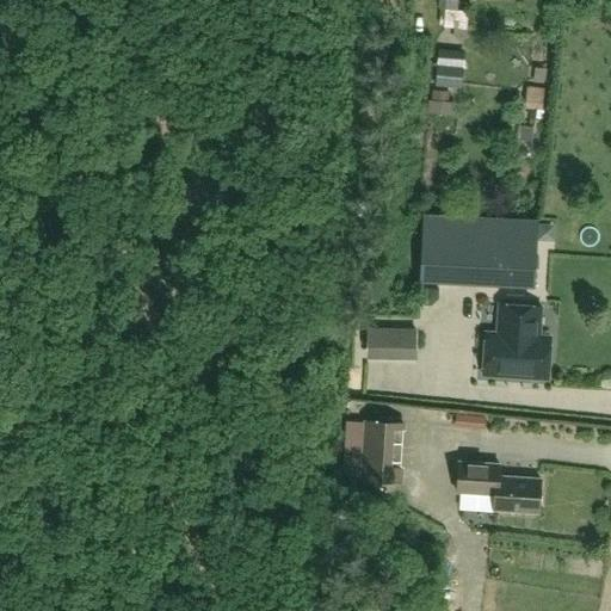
[(439,0),(438,0),(436,18),(460,22),(462,4),(439,0)]
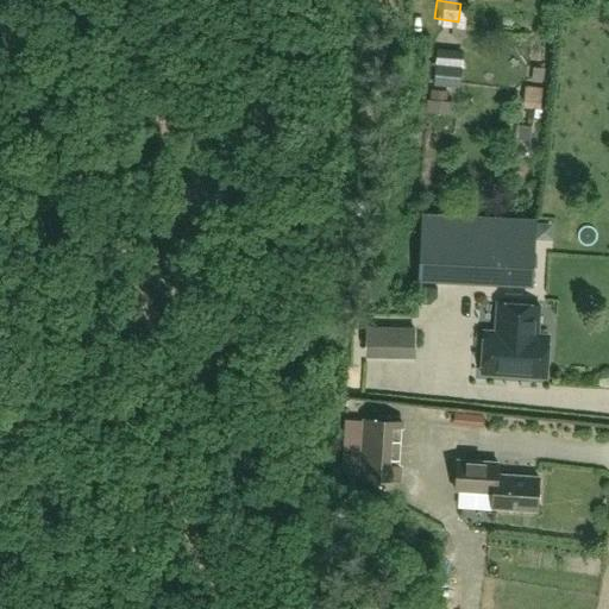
[(544,83),(546,62),(533,61),(533,67),(527,67),(526,80),(532,81),(532,82),(544,83)]
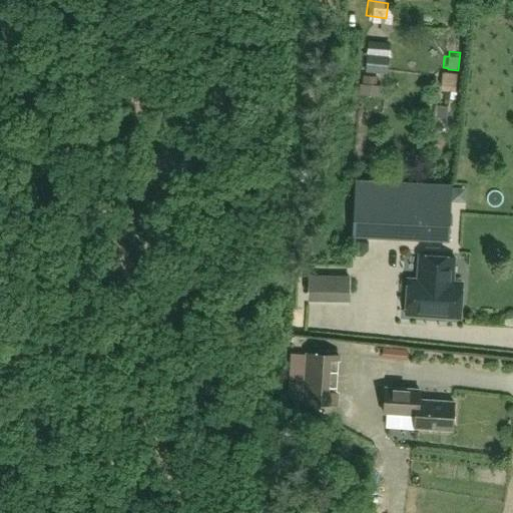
[(366,55),(365,72),(381,74),(383,56),(366,55)]
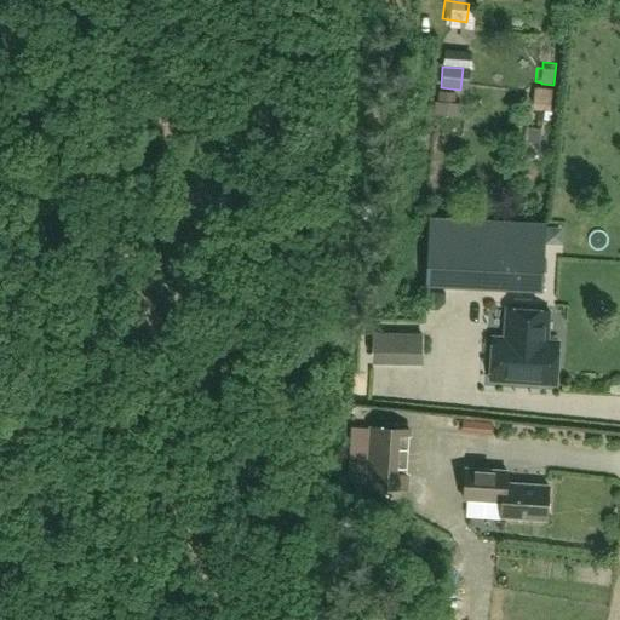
[(440,91),(438,102),(455,104),(457,93),(440,91)]
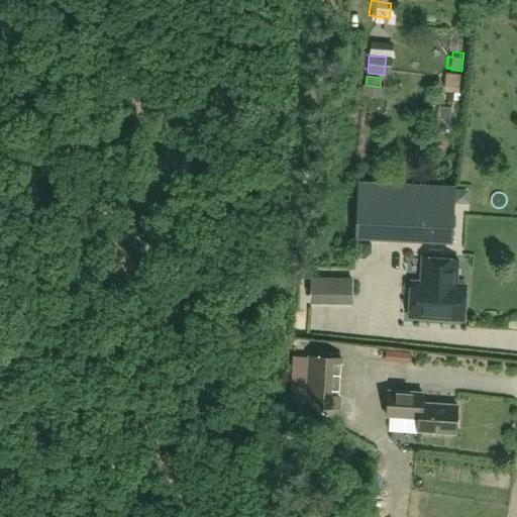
[(446,111),(454,112),(456,102),(448,100),(446,111)]
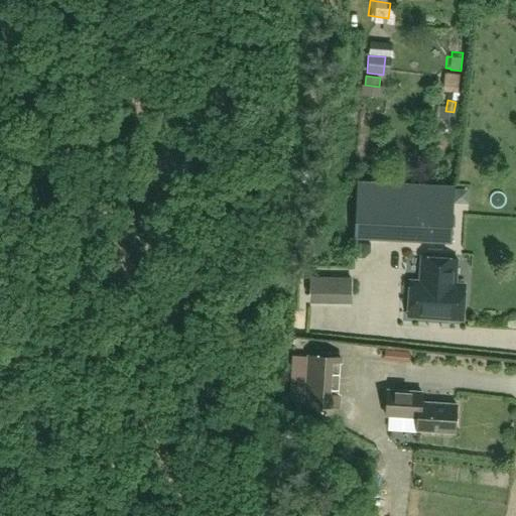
[(455,185),(358,180),(355,237),(452,242),(455,185)]
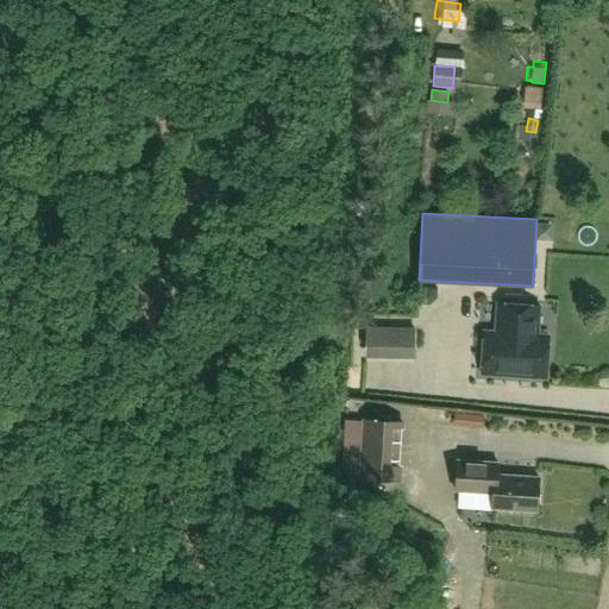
[(497,302),(495,331),(484,331),(482,374),(546,377),(548,334),(538,334),(540,306),(497,302)]
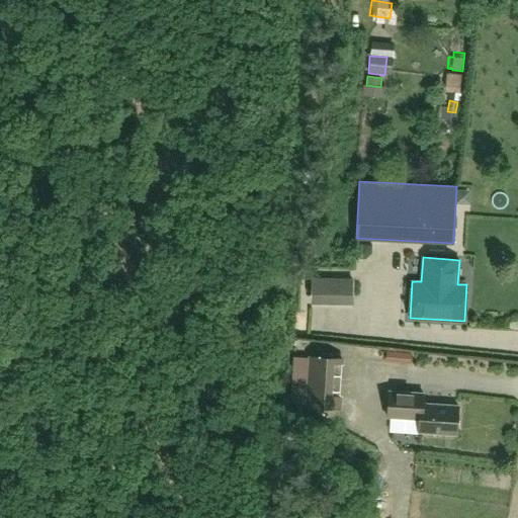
[(311,304),(353,306),(354,279),(312,278),(311,304)]
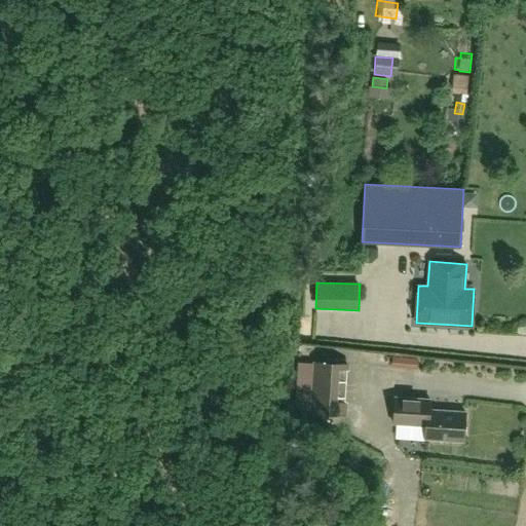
[(347,365),(315,363),(312,413),(344,415),(347,365)]
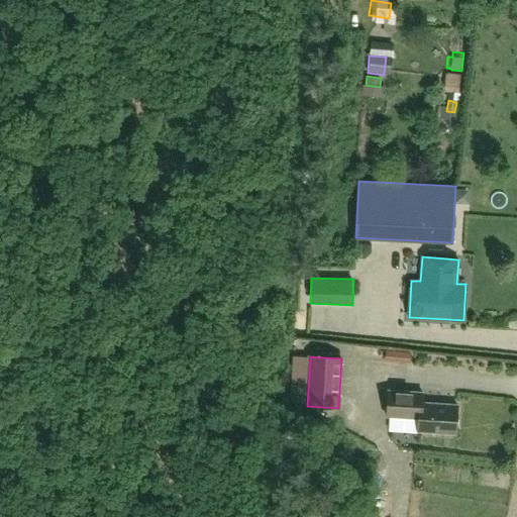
[(417,430),(455,433),(457,405),(422,401),(423,392),(389,389),(387,414),(418,417),(417,430)]
